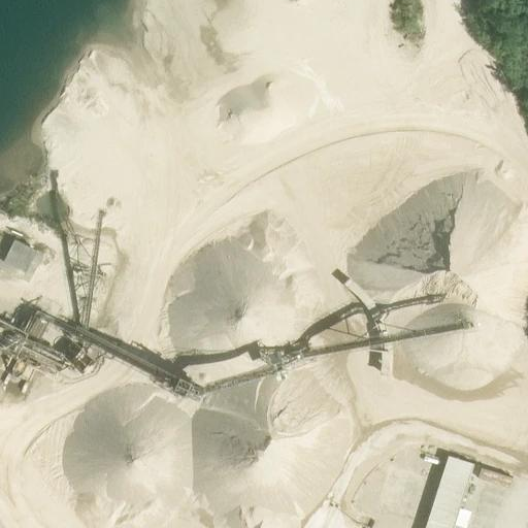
[(14,239),(3,261),(26,272),(36,250),(14,239)]
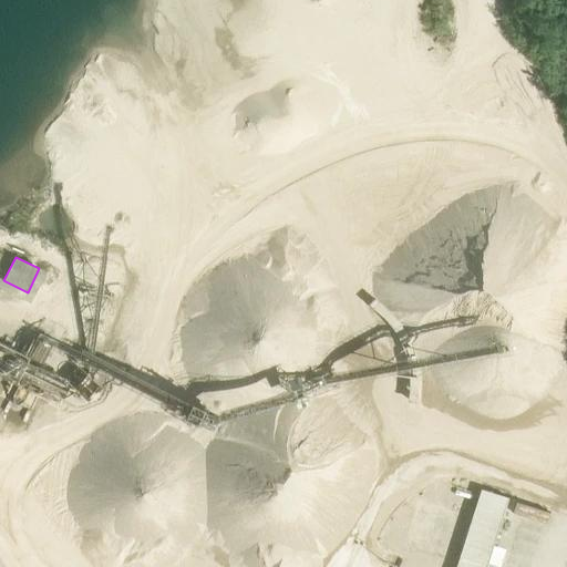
[(39,327),(31,344),(59,358),(63,348),(66,339),(39,327)]
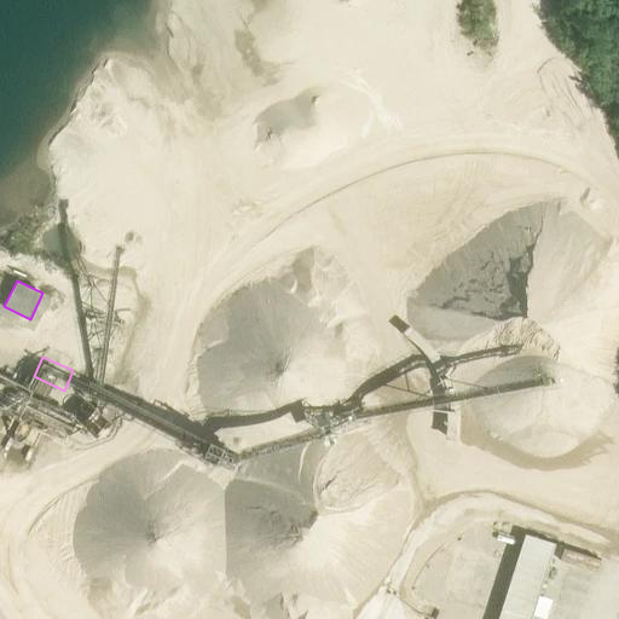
[(0,403),(18,411),(30,385),(0,371),(0,403)]
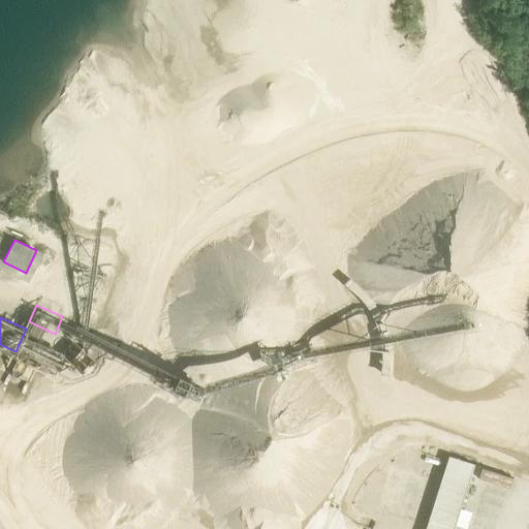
[(454,528),(475,465),(452,457),(428,528),(454,528)]
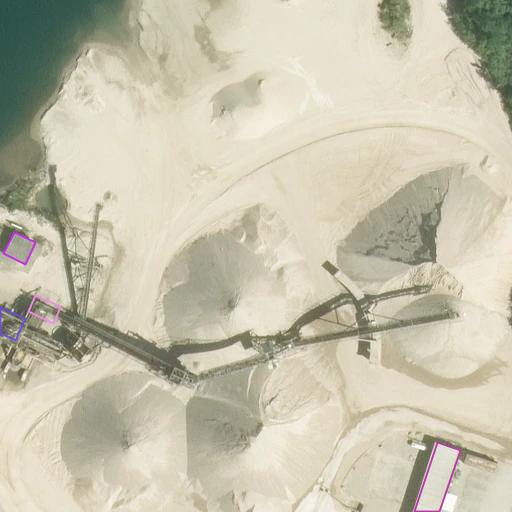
[(487,467),(489,460),(462,453),(460,460),(487,467)]
